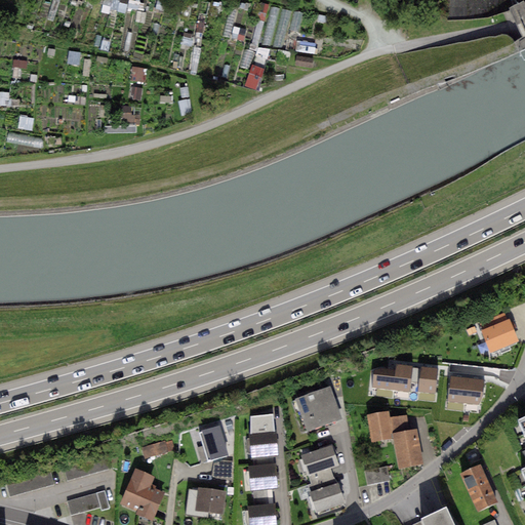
[(113,0),(112,9),(127,12),(129,1),(123,0),(113,0)]
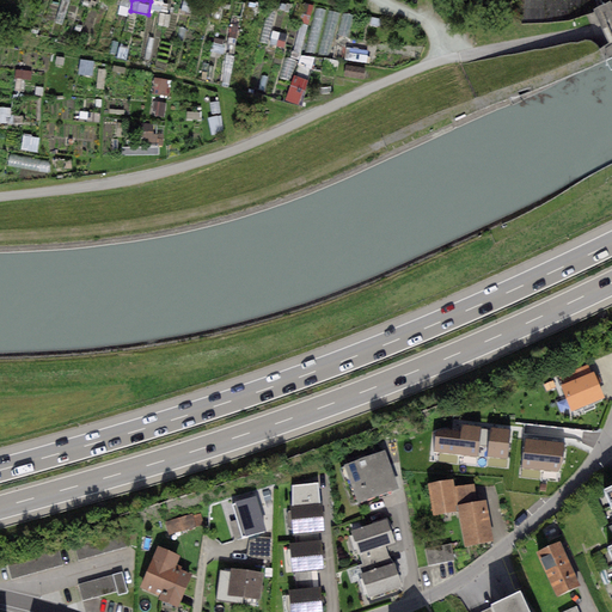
[(152,0),(151,8),(170,12),(171,1),(165,0),(152,0)]
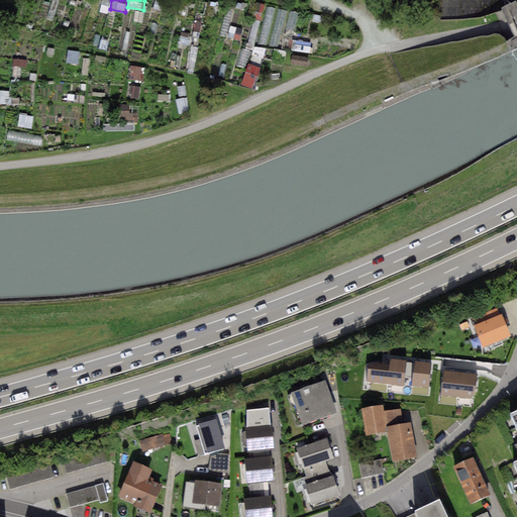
[(243,5),(231,2),(222,33),(241,38),(244,29),(231,25),(236,8),(241,10),(243,5)]
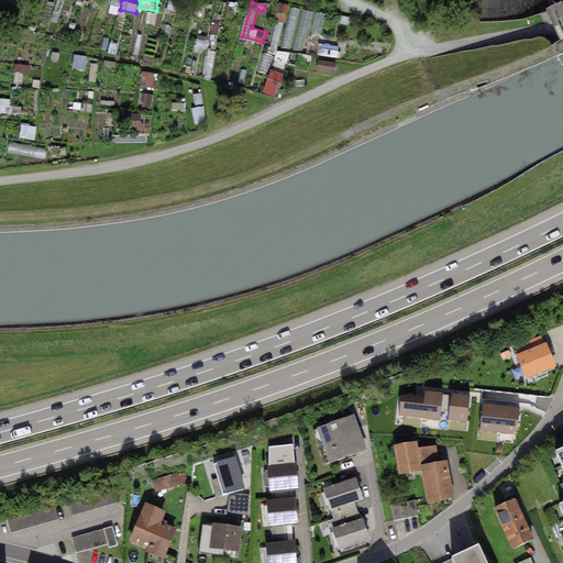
[(277,46),(305,51),(308,30),(323,32),(327,12),(290,7),(290,3),(279,2),(271,57),(275,58),(277,46)]
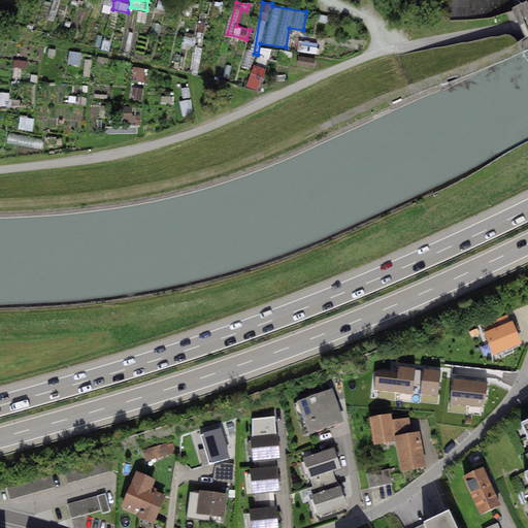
[(299,52),(318,54),(319,41),(300,40),(299,52)]
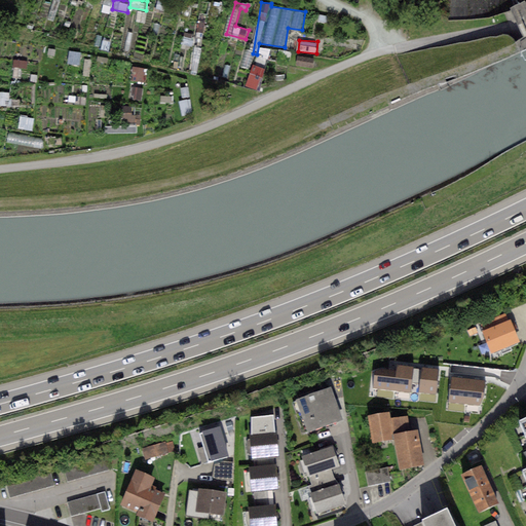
[(82,65),(82,51),(70,50),(69,64),(82,65)]
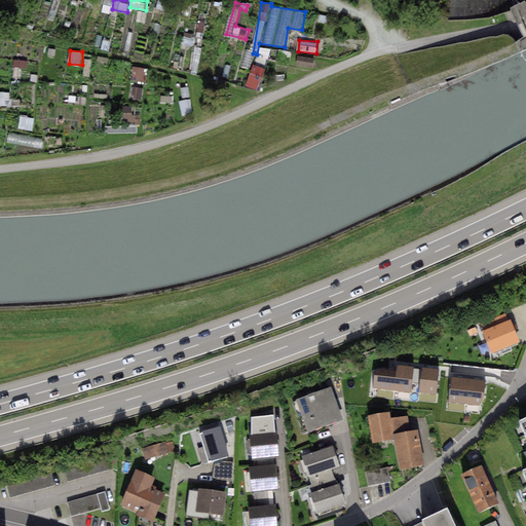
[(298,57),(297,66),(314,68),(315,59),(298,57)]
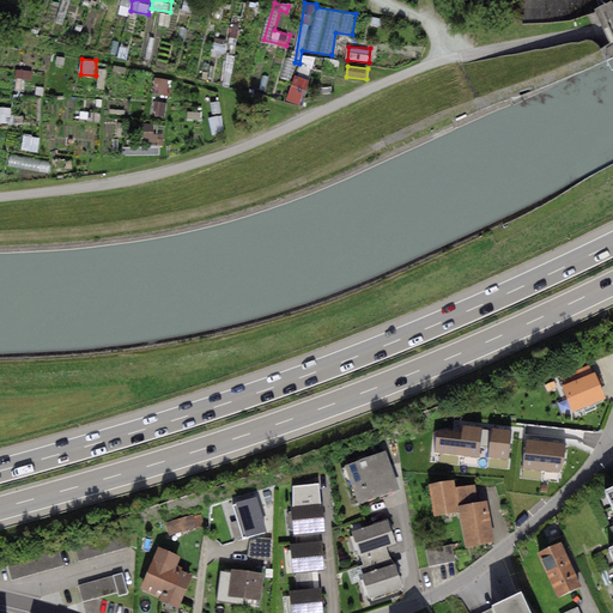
[(18,68),(17,77),(32,79),(34,71),(18,68)]
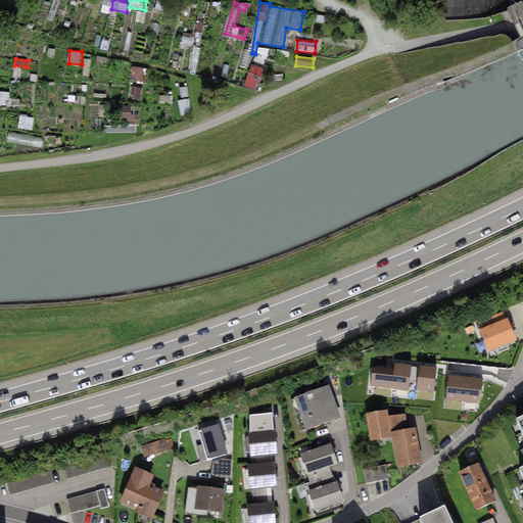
[(132,85),(145,87),(148,67),(135,65),(132,85)]
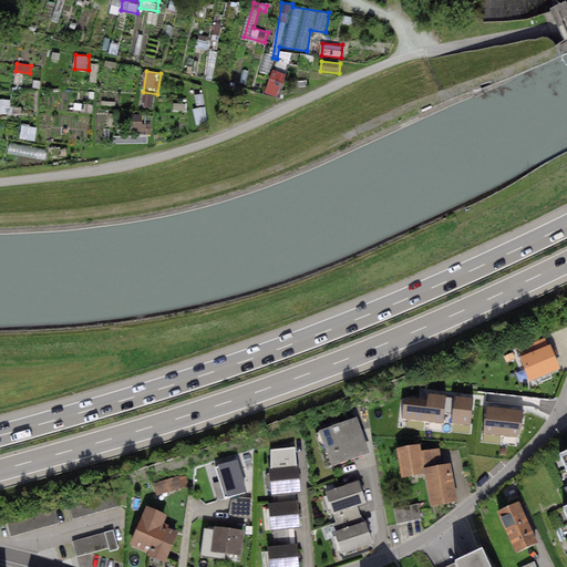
[(271,78),(266,92),(278,96),(282,81),(271,78)]
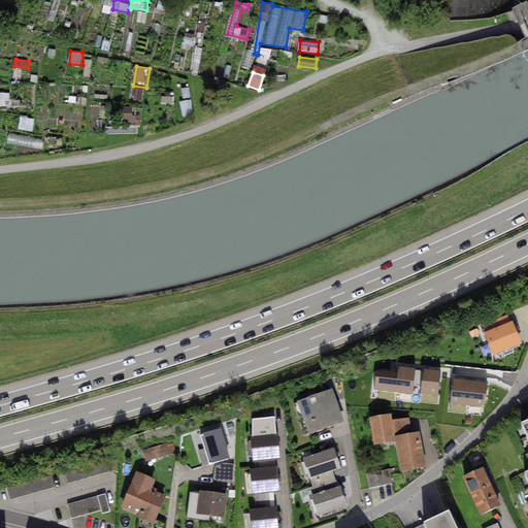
[(131,98),(143,101),(146,89),(134,87),(131,98)]
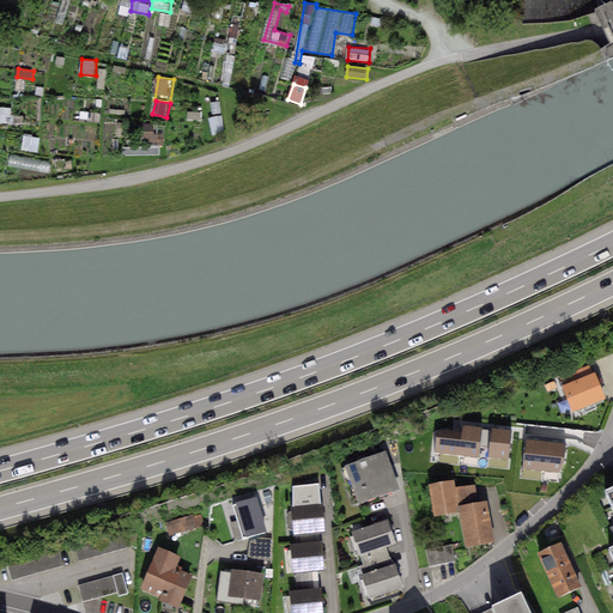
[(0,121),(24,121),(24,115),(13,115),(13,107),(0,105),(0,121)]
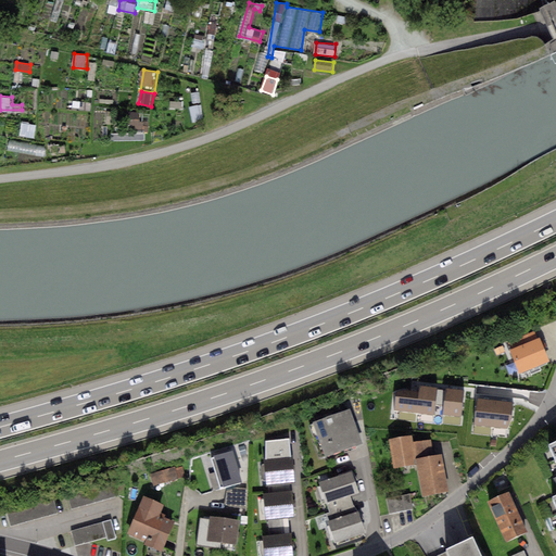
[(23,123),(22,137),(36,137),(36,123),(23,123)]
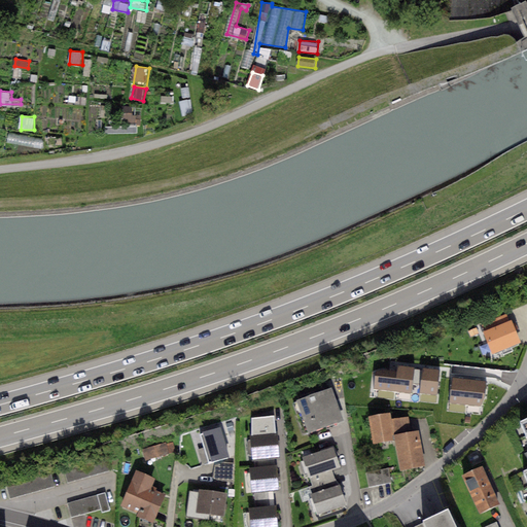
[(15,140),(38,147),(40,140),(18,133),(15,140)]
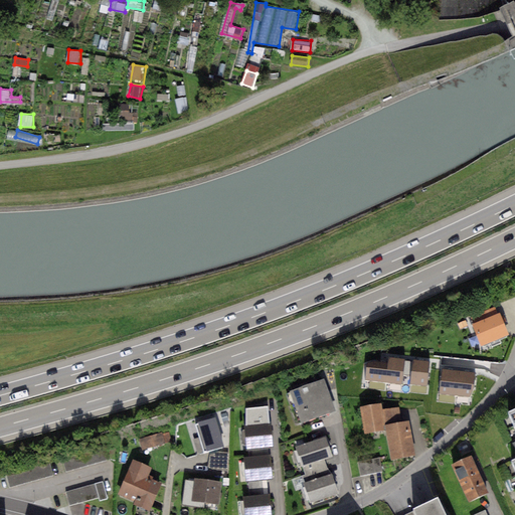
[(470,316),(473,324),(497,314),(494,306),(470,316)]
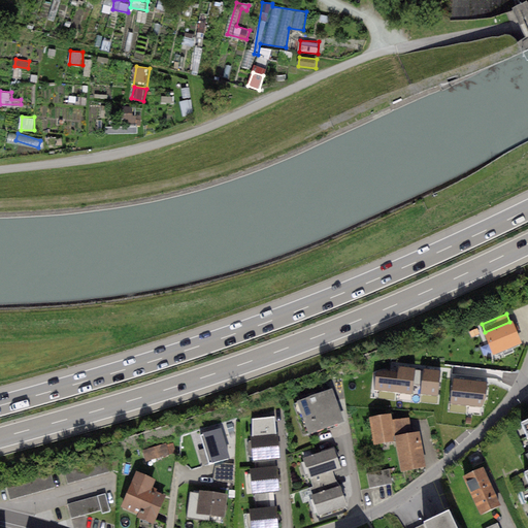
[(509,322),(485,332),(493,354),(521,343),(512,321),(509,322)]
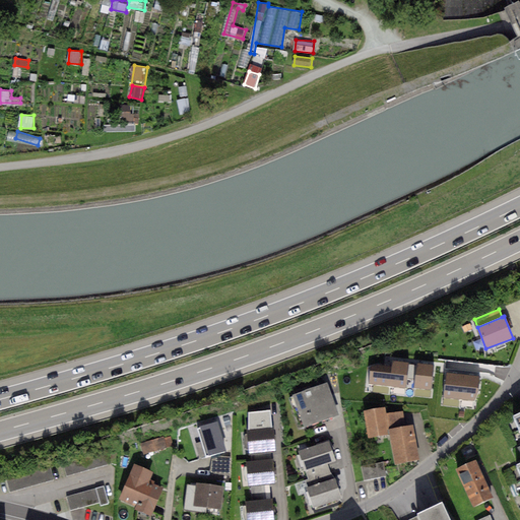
[(380,365),(371,367),(369,384),(406,388),(409,363),(392,361),(392,367),(380,365)]
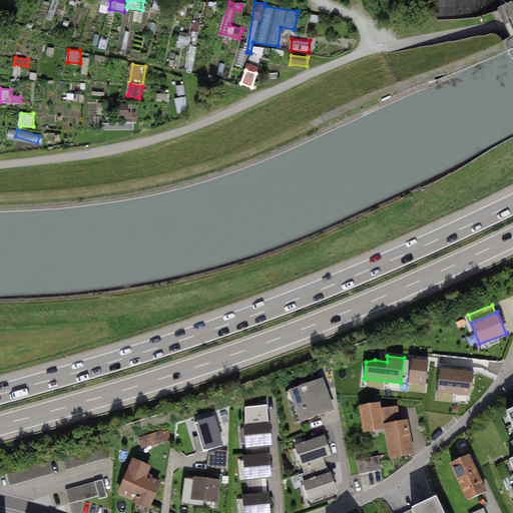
[(428,360),(411,359),(409,383),(426,385),(428,360)]
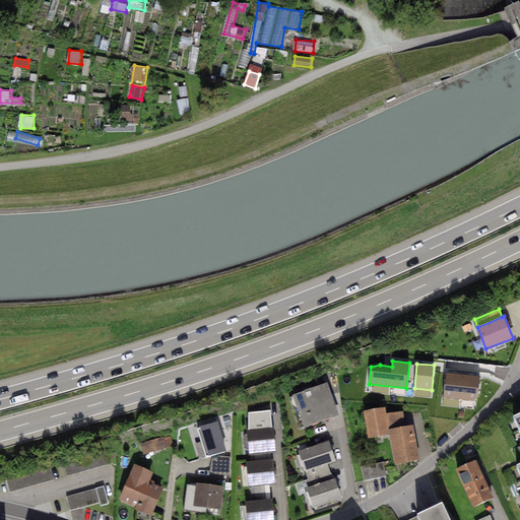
[(479,377),(447,374),(445,398),(474,401),(478,391),(479,377)]
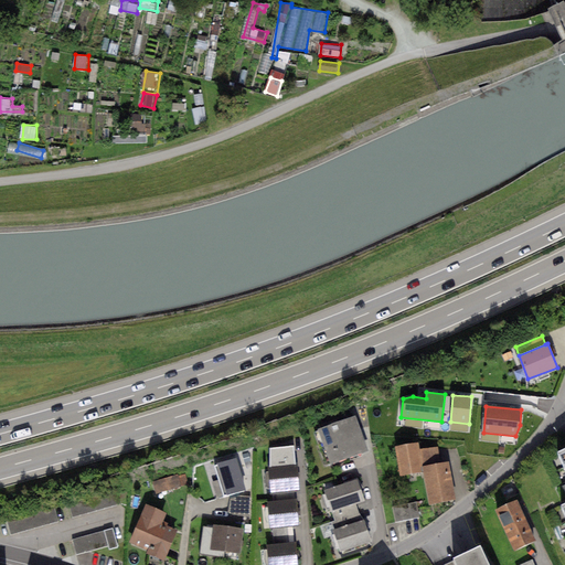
[(355,416),(318,429),(330,464),(368,450),(355,416)]
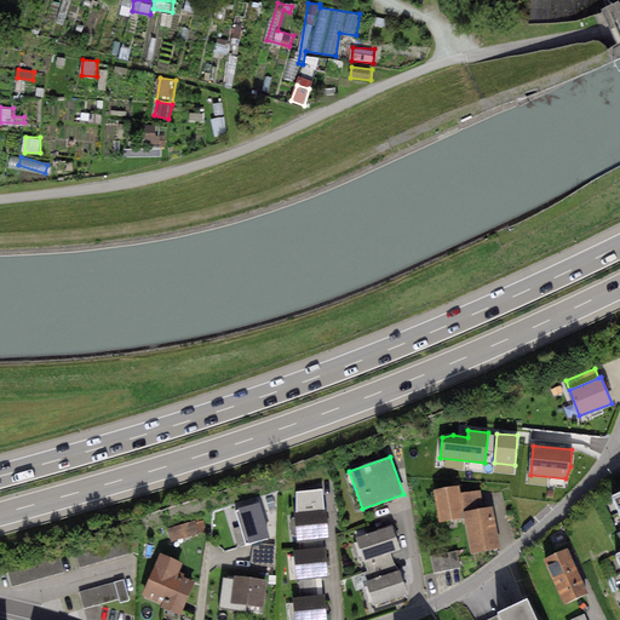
[(459,487),(434,489),(438,522),(463,520),(463,512),(460,493),(459,487)]
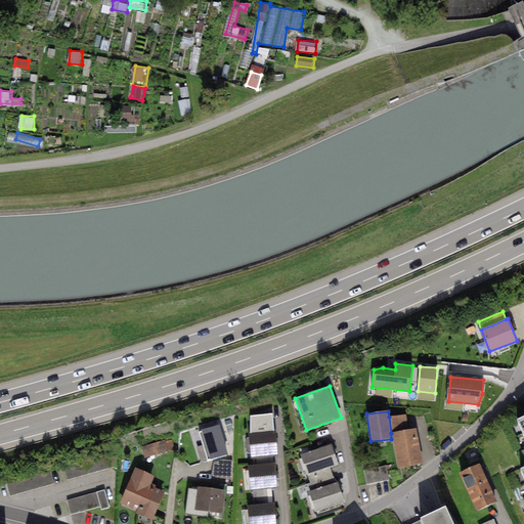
[(250,416),(250,434),(273,432),(272,413),(250,416)]
